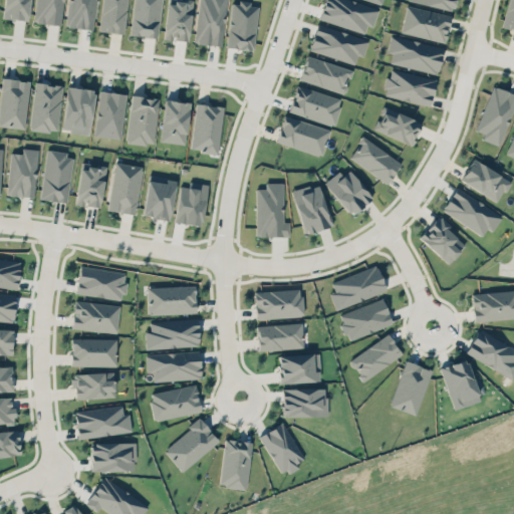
[(29,0),(3,0),(1,17),(27,20),(29,0)]
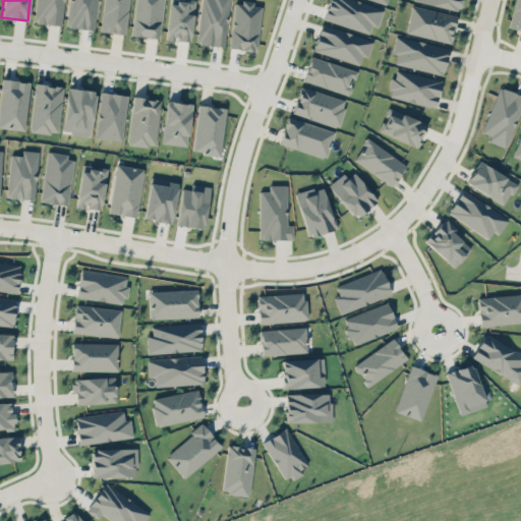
[(36,0),(34,22),(61,25),(63,0),(36,0)]
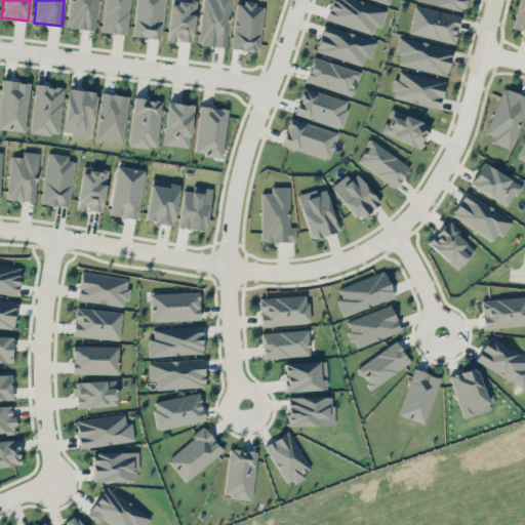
[(97,0),(69,0),(67,27),(95,30),(97,0)]
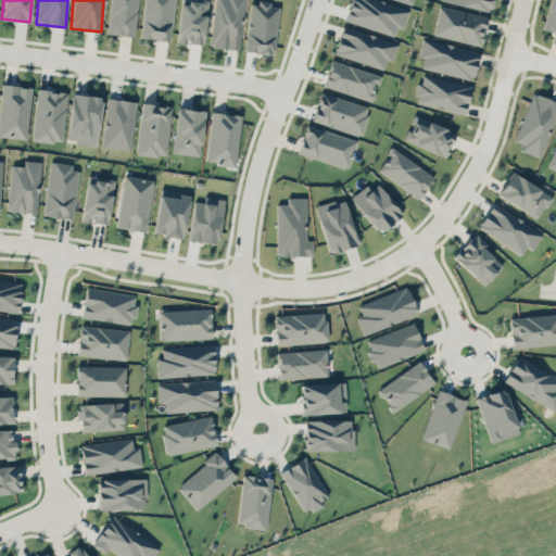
[(137,0),(110,0),(106,33),(135,36),(137,0)]
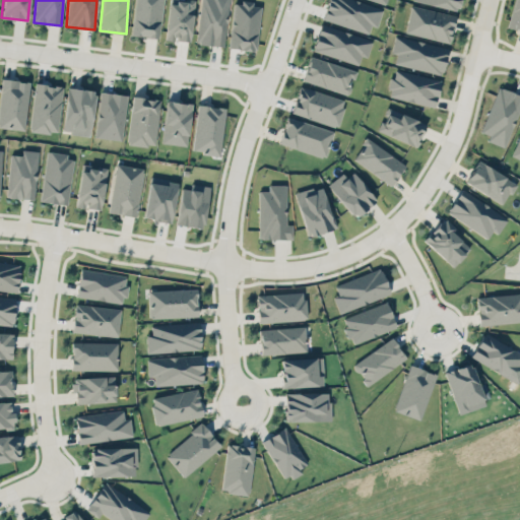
[(163,0),(134,0),(131,35),(158,38),(163,0)]
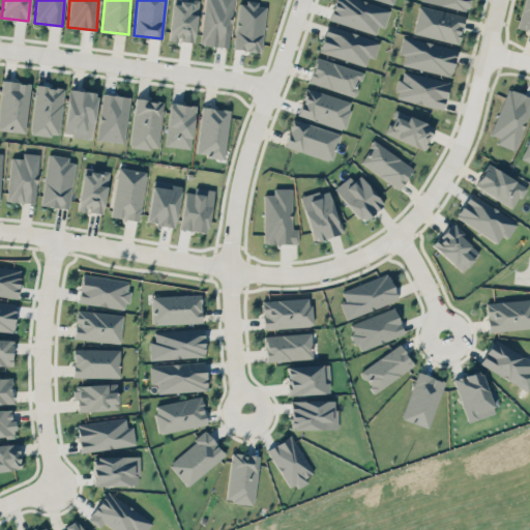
[(199,1),(186,0),(172,0),(168,39),(194,42),(199,1)]
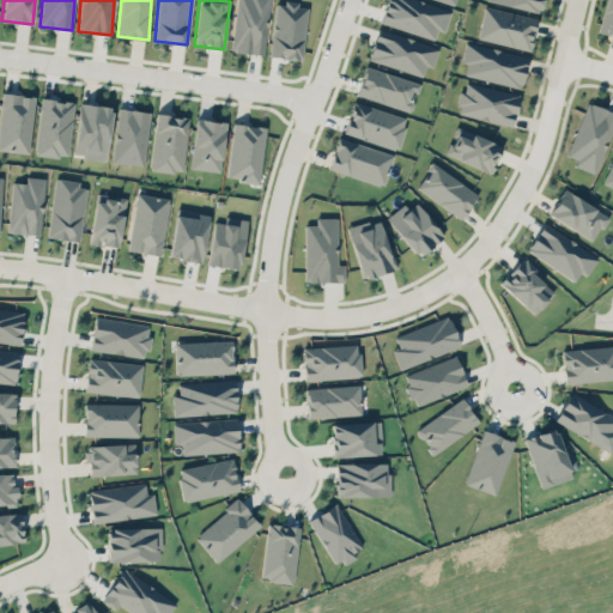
[(271,0),(237,0),(231,50),(263,55),(271,0)]
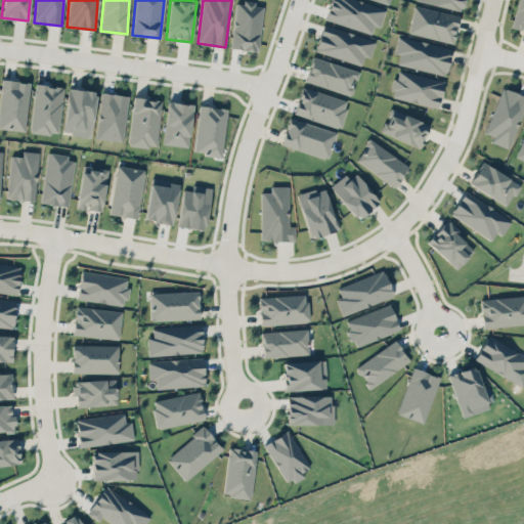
[(263,6),(255,5),(255,2),(236,0),(235,0),(230,48),(258,51),(263,6)]
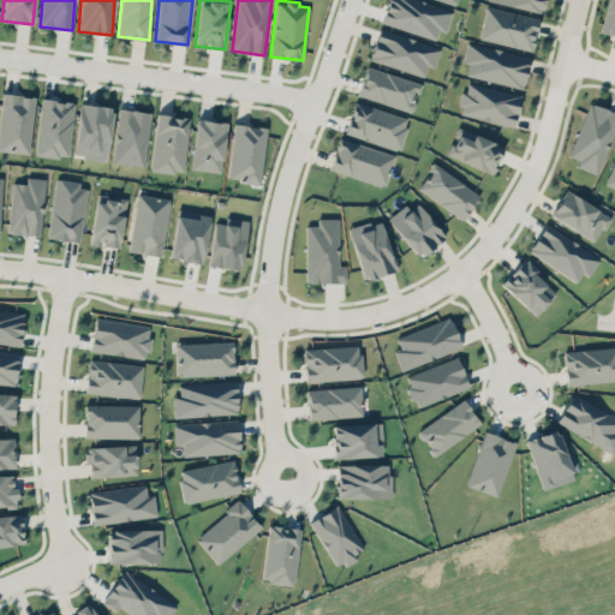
[(436,39),(439,29),(446,31),(453,10),(421,0),(387,0),(381,23),(436,39)]
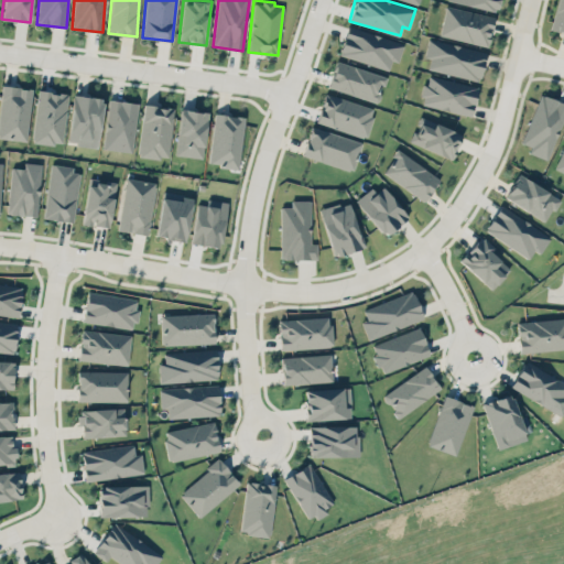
[(447,0),(447,1),(496,11),(498,0),(447,0)]
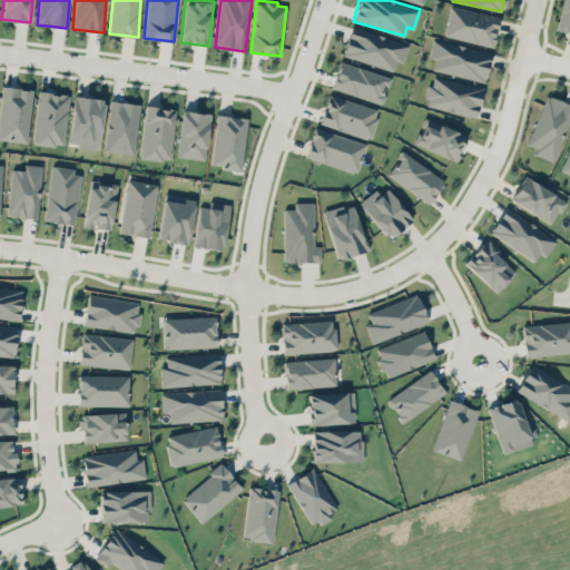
[(569,0),(562,0),(557,30),(569,32),(569,0)]
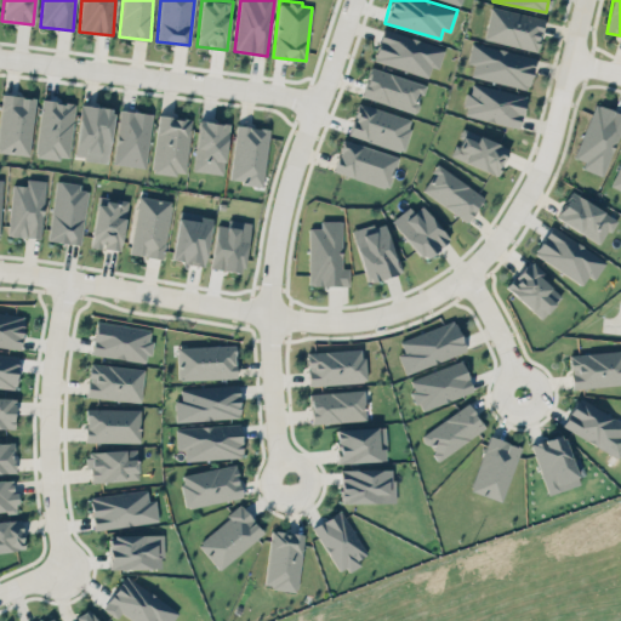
[(545,18),(491,5),(483,38),(536,51),(545,18)]
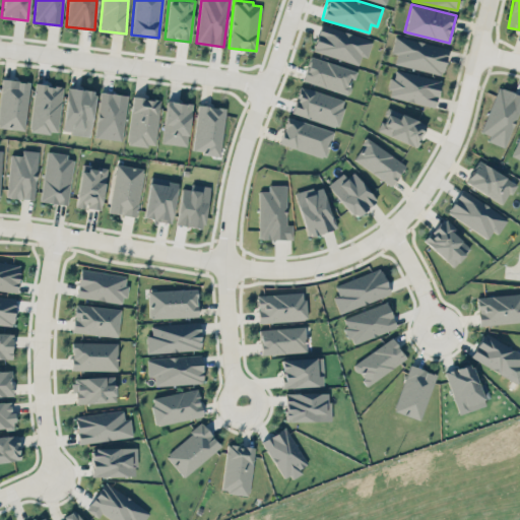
[(312,52),(359,64),(361,56),(367,58),(372,38),(320,23),(312,52)]
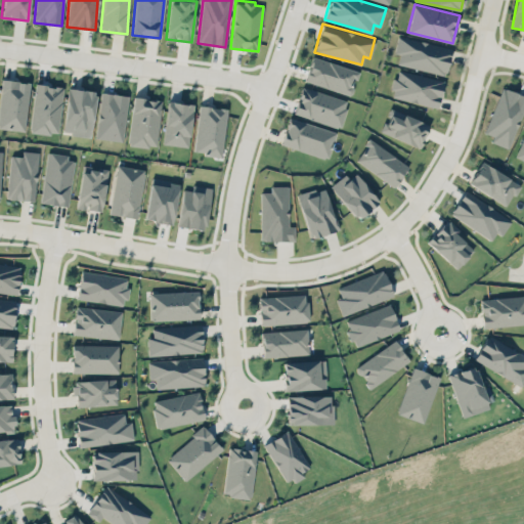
[(451,48),(398,36),(394,52),(400,53),(397,64),(445,75),(451,48)]
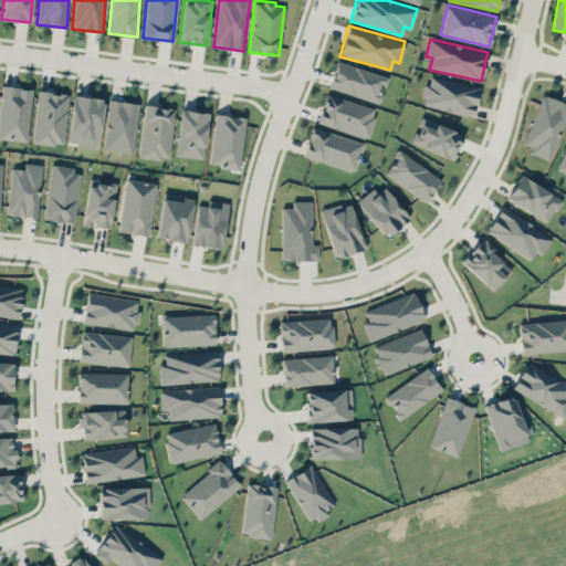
[(387,76),(337,61),(329,87),(379,103),(387,76)]
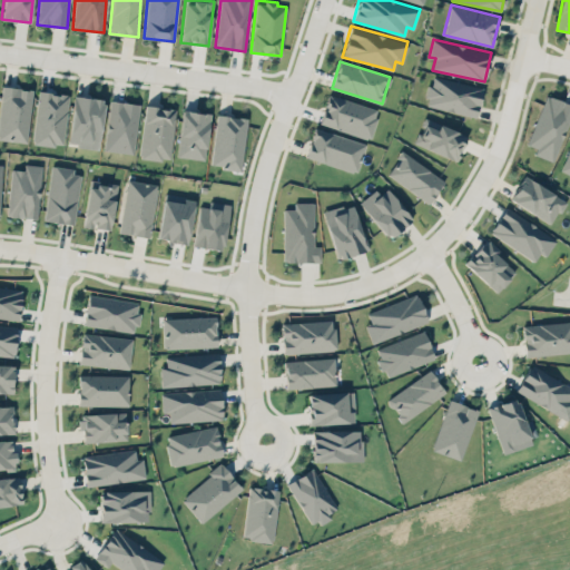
[(477,117),(482,87),(431,76),(425,106),(477,117)]
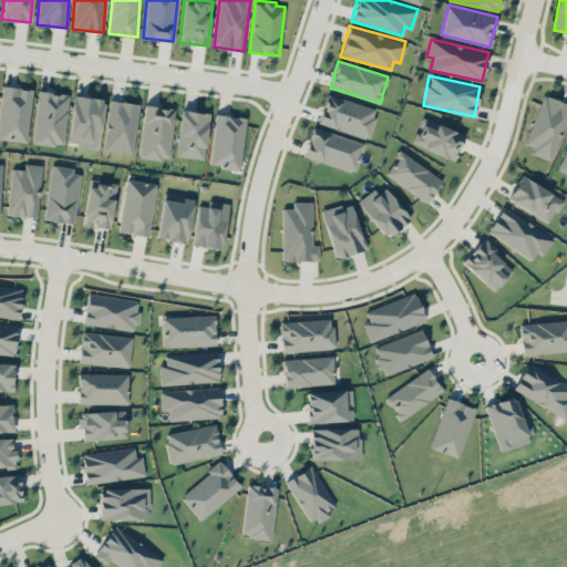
[(0,138),(27,142),(32,89),(2,85),(0,105),(0,138)]
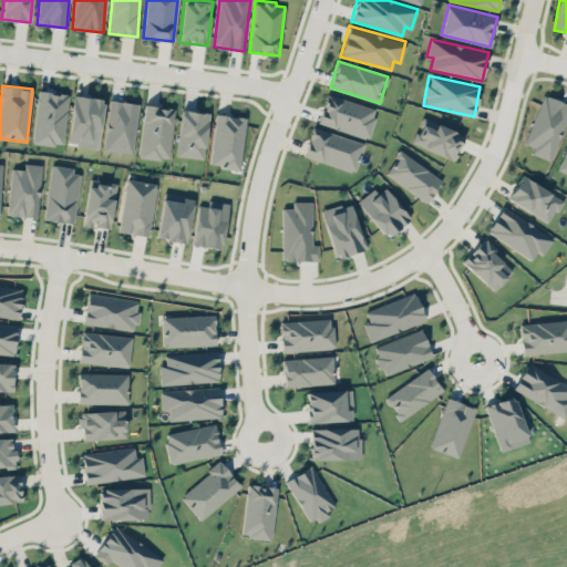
[(62,145),(69,94),(38,90),(32,142),(62,145)]
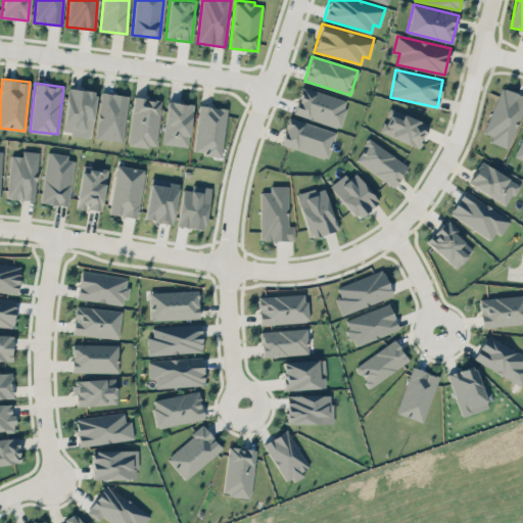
[(339,127),(347,99),(301,86),(293,114),(339,127)]
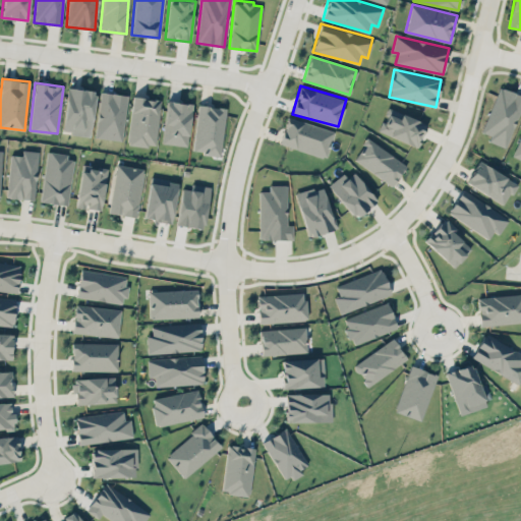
[(91,135),(96,91),(67,87),(62,131),(91,135)]
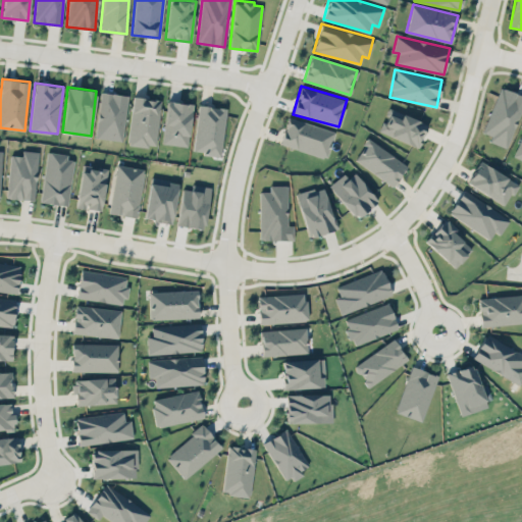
[(506,148),(521,107),(521,94),(501,87),(482,132),(491,136),(488,141),(506,148)]
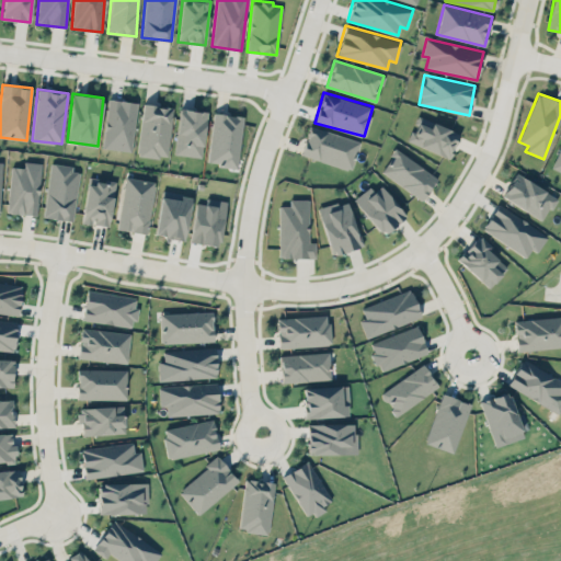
[(102,147),(130,151),(138,102),(109,99),(102,147)]
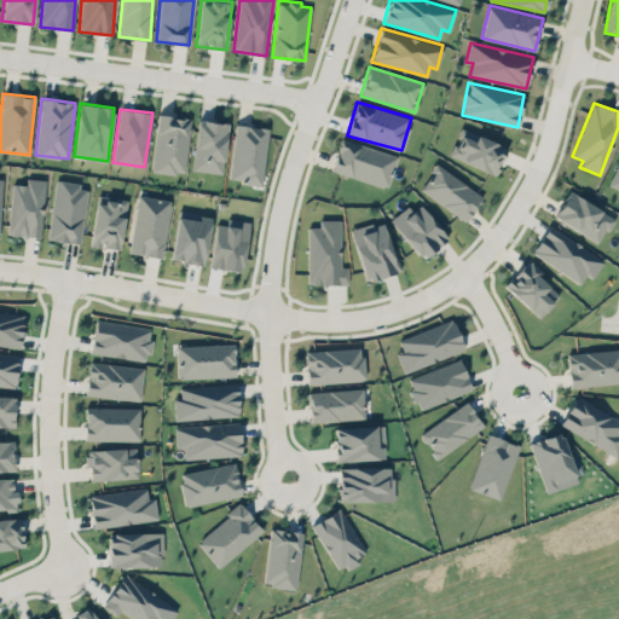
[(190,117),(157,114),(152,171),(185,174),(190,117)]
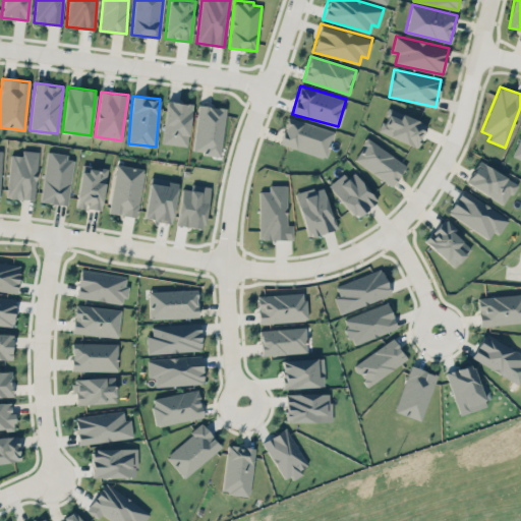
[(162,143),(187,146),(191,103),(166,101),(162,143)]
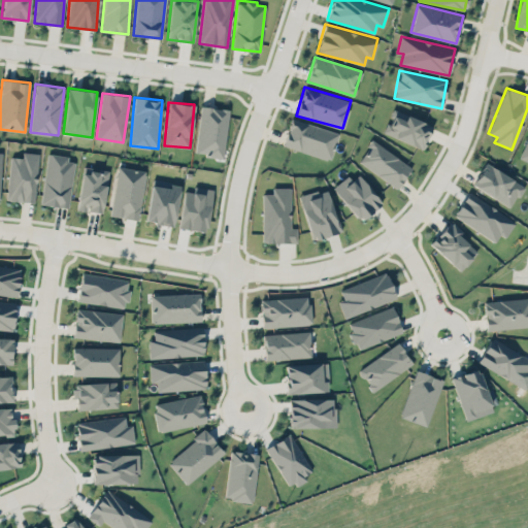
[(229,109),(200,105),(195,154),(223,157),(229,109)]
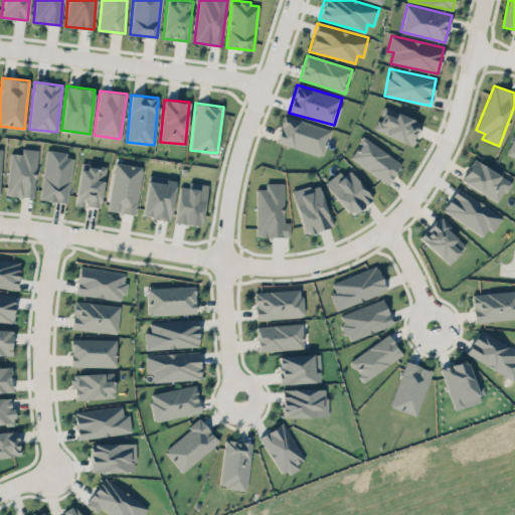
[(413,144),(421,121),(382,107),(373,131),(413,144)]
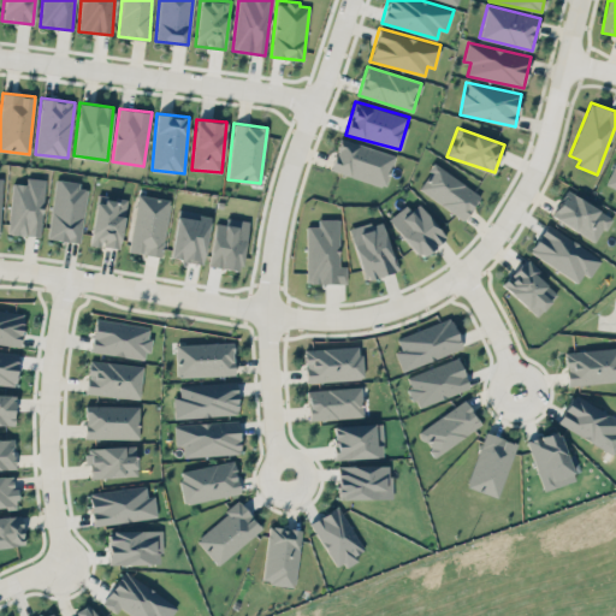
[(396,155),(341,137),(330,170),(385,187),(396,155)]
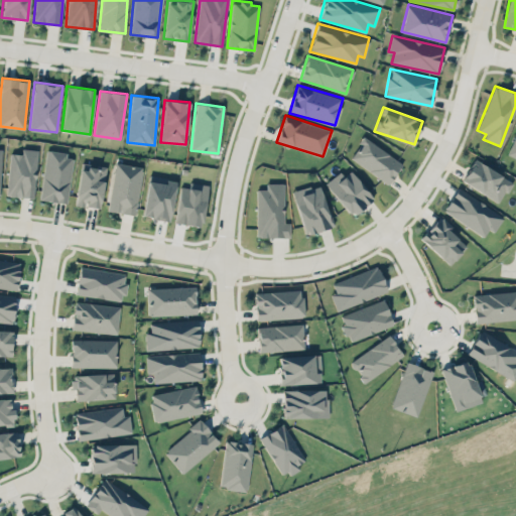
[(402,164),(365,136),(350,156),(387,184),(402,164)]
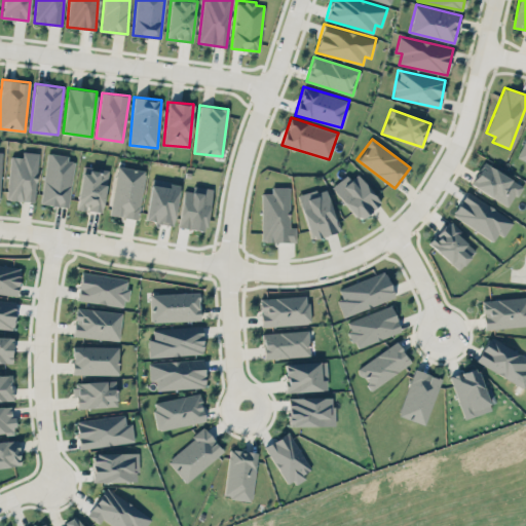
[(11,155),(6,198),(34,201),(40,153),(23,151),(22,156),(11,155)]
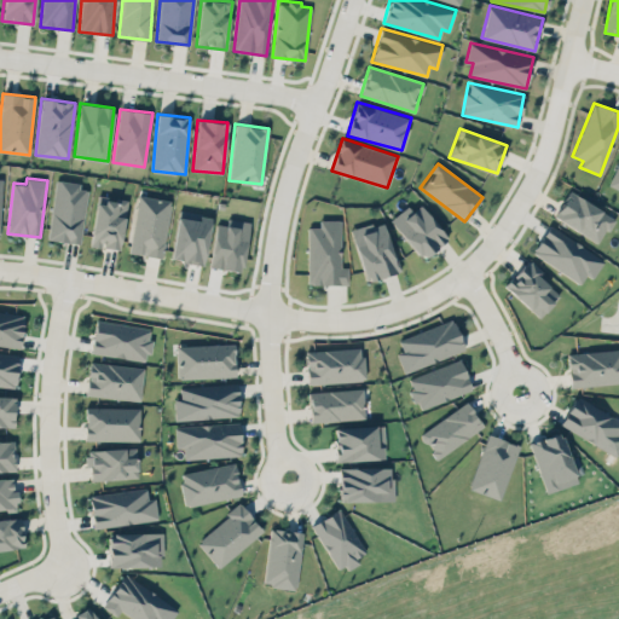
[(88,185),(56,180),(47,238),(81,243),(88,185)]
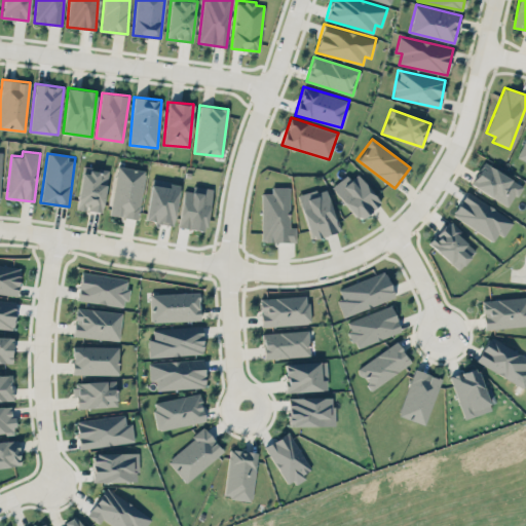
[(521,183),(482,163),(471,186),(510,205),(521,183)]
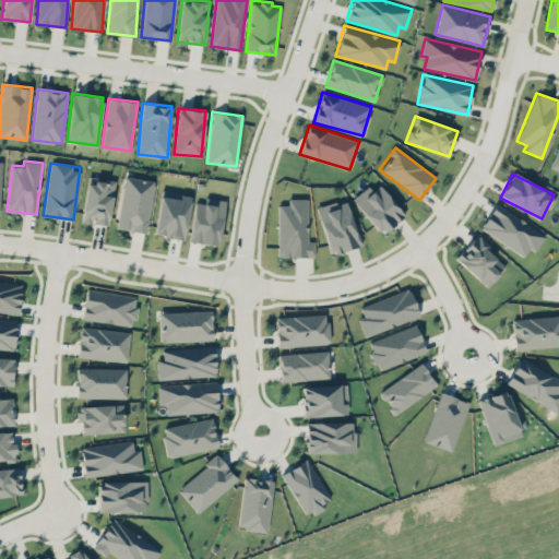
[(117,228),(146,232),(154,180),(125,176),(117,228)]
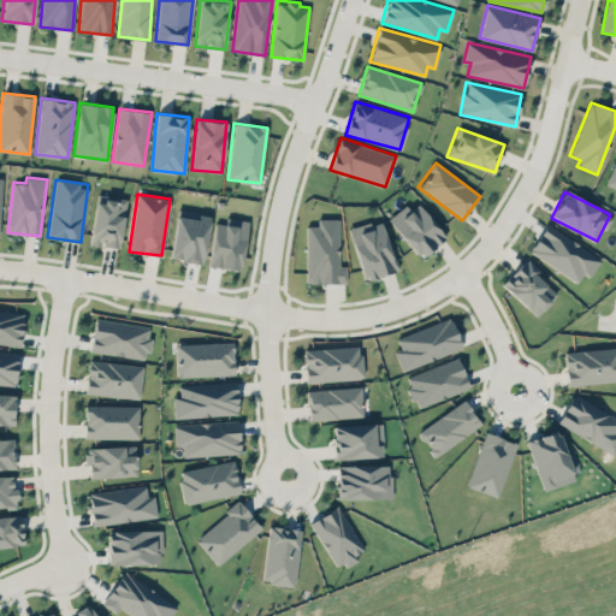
[(96,201),(89,243),(119,248),(128,200),(105,196),(104,202),(96,201)]
